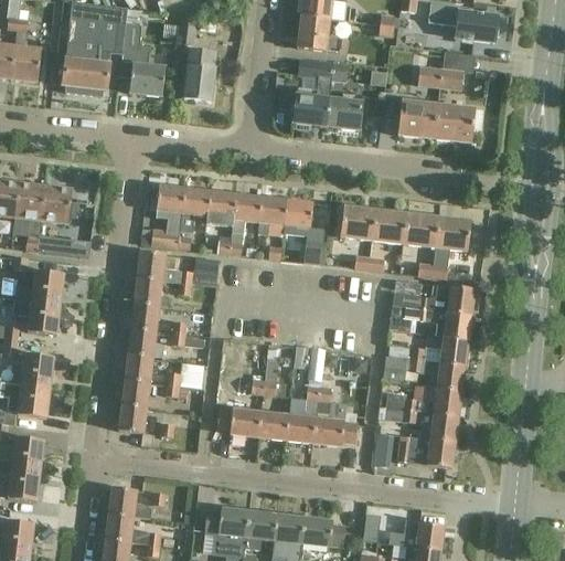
[(7,29),(17,30),(20,9),(19,9),(20,0),(8,0),(6,17),(8,17),(7,29)]
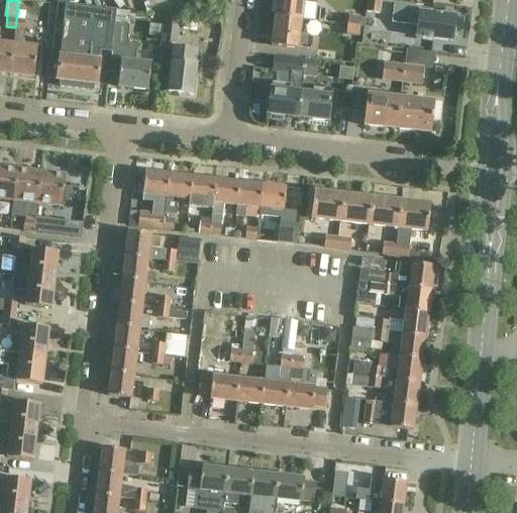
[(277,0),(275,13),(302,16),(304,0),(311,0),(317,1),(317,0),(277,0)]
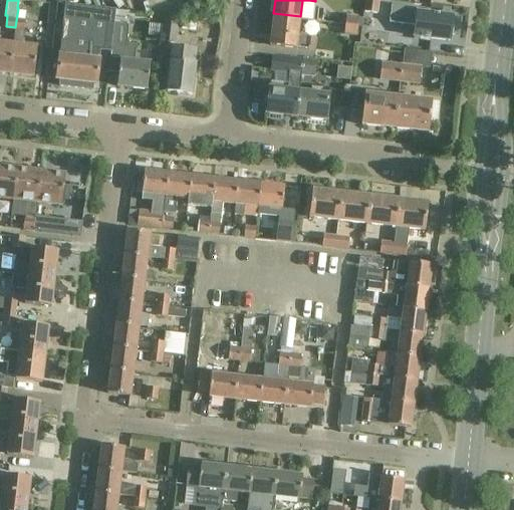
[(365,0),(364,10),(377,12),(379,0),(365,0)]
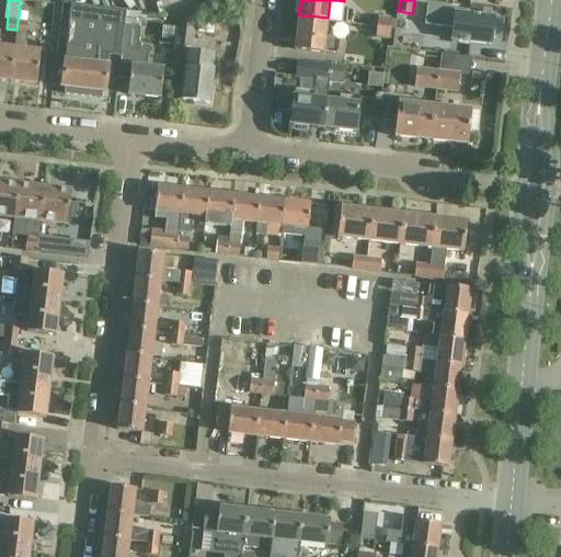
[(109,50),(119,52),(124,23),(125,8),(71,1),(61,83),(66,84),(65,91),(100,95),(101,89),(105,89),(109,61),(107,61),(109,50)]
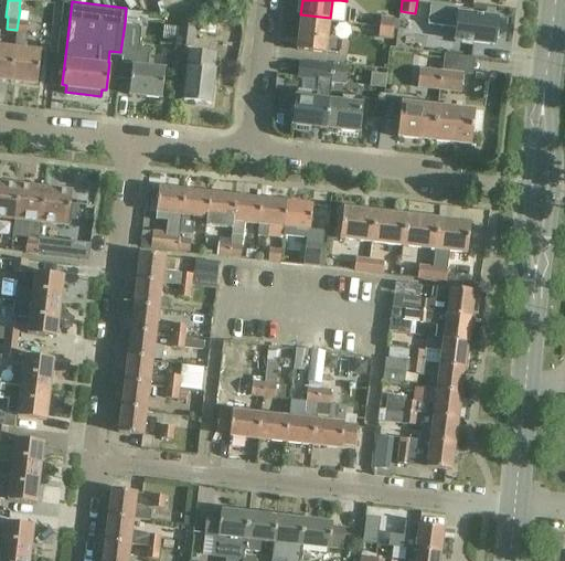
[(455,36),(472,39),(493,42),(498,14),(458,10),(459,6),(430,1),(428,21),(456,25),(455,36)]
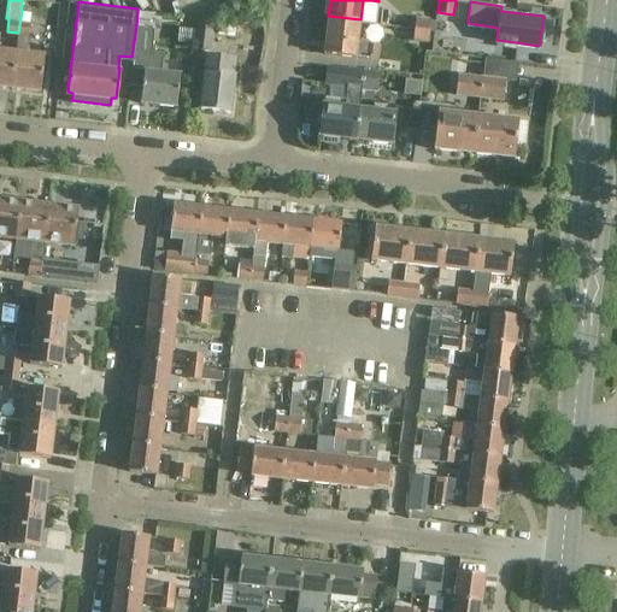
[(18,33),(16,49),(12,86),(40,89),(45,53),(27,51),(31,11),(22,10),(18,33)]
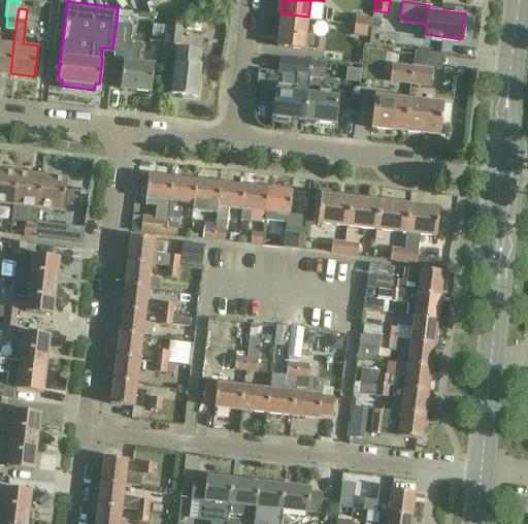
[(277,43),(298,46),(305,47),(305,46),(319,48),(320,36),(306,34),(308,17),(281,13),(277,43)]
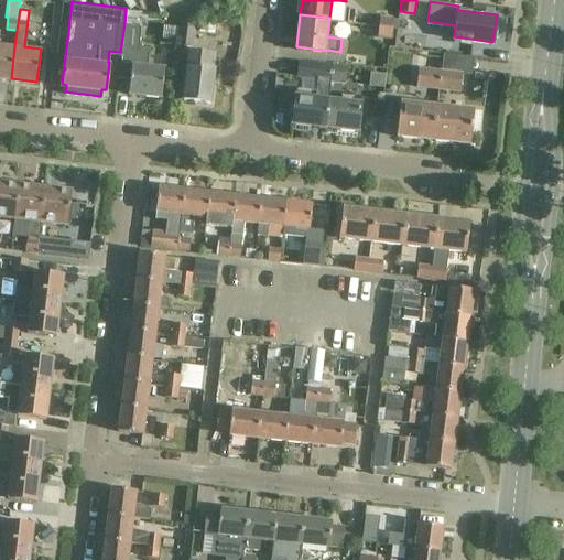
[(398,18),(393,18),(393,17),(380,14),(379,25),(397,28),(398,18)]
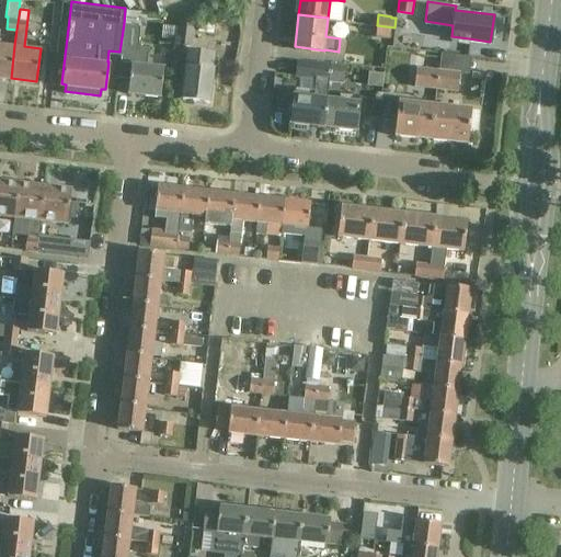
[(194,16),(181,15),(178,41),(192,42),(194,16)]
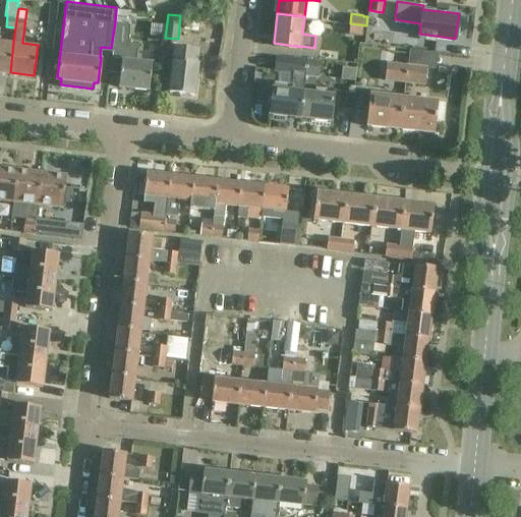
[(367,16),(366,25),(365,34),(364,41),(379,43),(382,18),(367,16)]
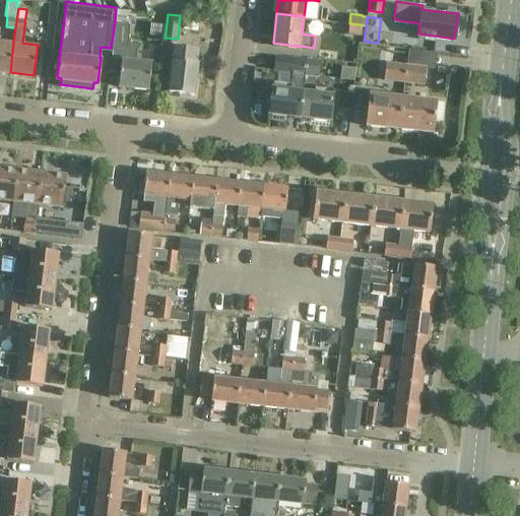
[(115,21),(111,48),(110,50),(125,51),(125,58),(121,58),(118,84),(148,88),(151,62),(135,60),(137,44),(127,43),(129,22),(115,21)]
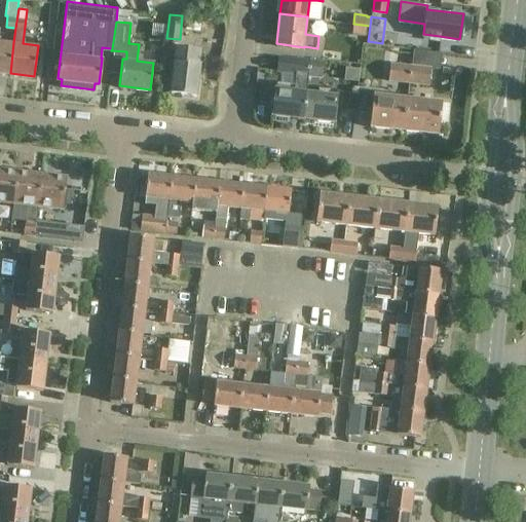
[(365,34),(365,33),(369,34),(370,26),(353,24),(352,32),(365,34)]
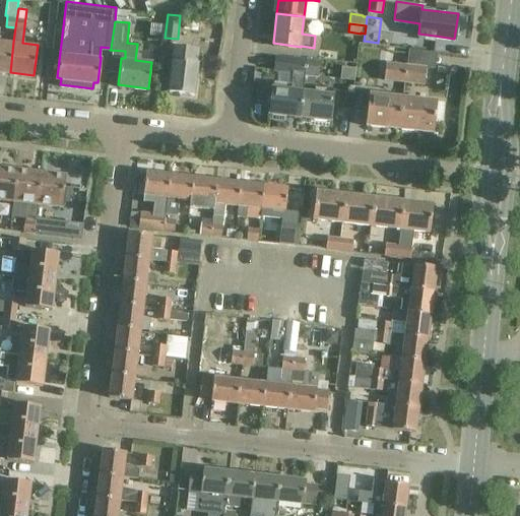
[(0,70),(10,72),(13,42),(0,40),(0,70)]
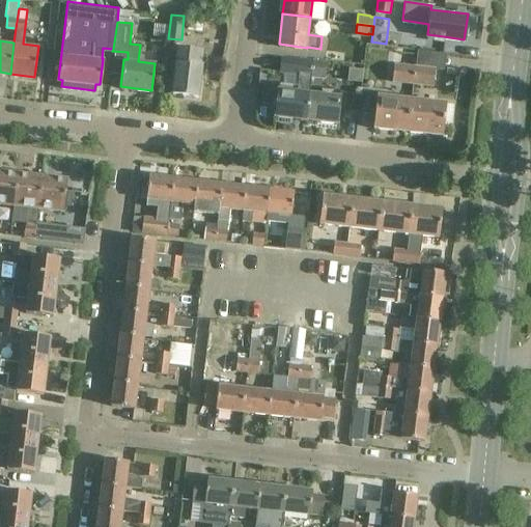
[(176,60),(174,72),(172,92),(198,95),(202,62),(189,61),(190,47),(179,46),(177,60),(176,60)]
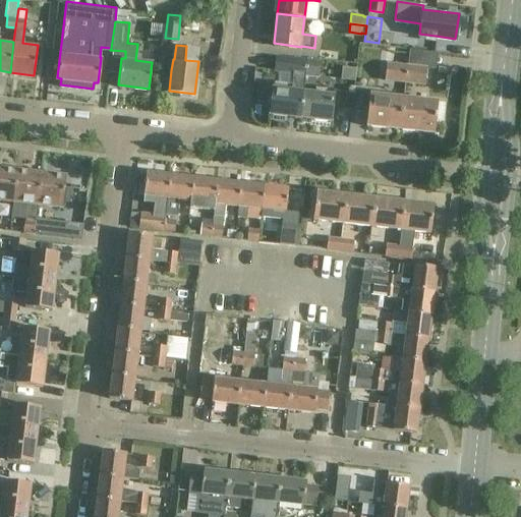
[(270,113),(300,116),(303,90),(305,73),(307,58),(294,56),(294,58),(276,56),(275,68),(293,70),(292,82),(274,80),(270,113)]
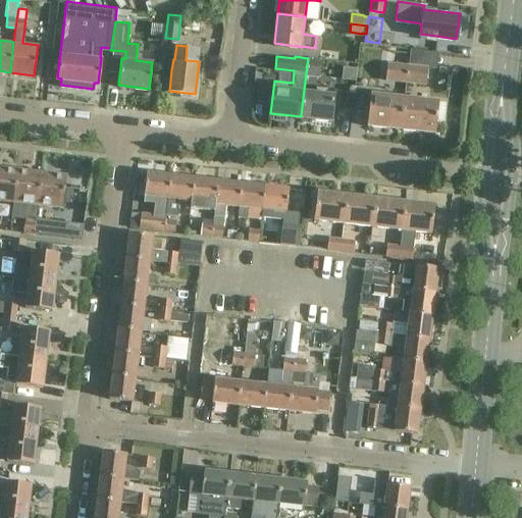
[(308,58),(306,73),(318,74),(319,59),(308,58)]
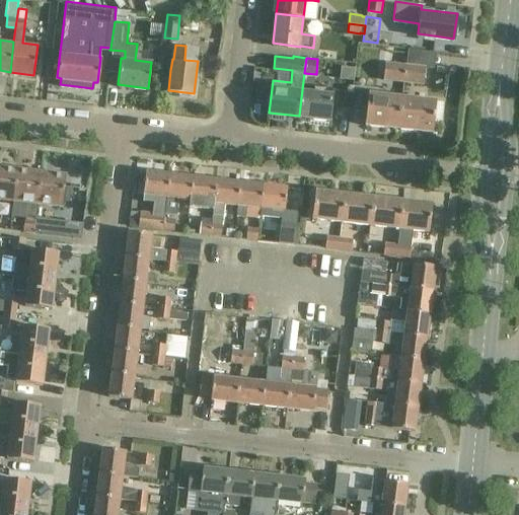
[(383,77),(403,80),(405,63),(385,61),(383,77)]
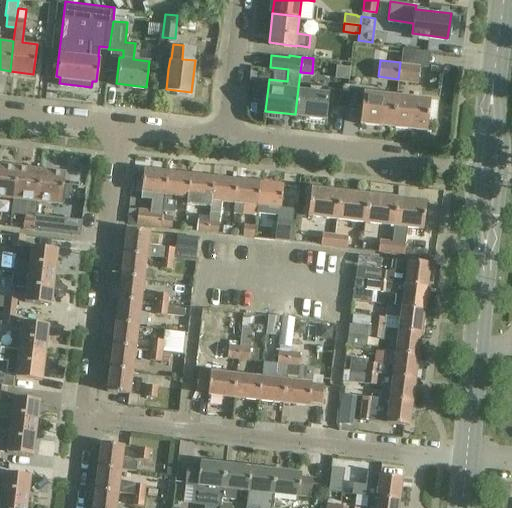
[(420,65),(400,62),(398,79),(418,81),(420,65)]
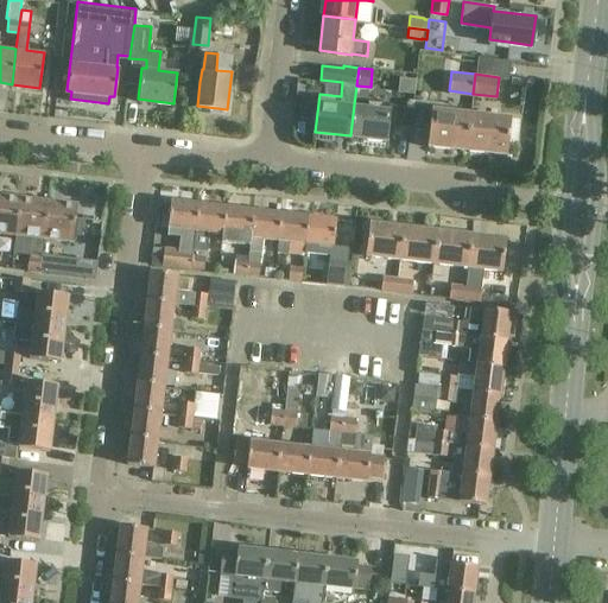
[(354,105),(350,135),(385,139),(390,102),(368,100),(367,106),(354,105)]
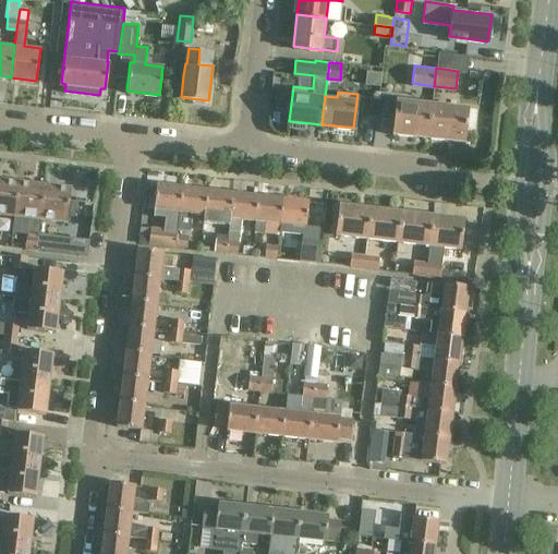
[(392,132),(428,136),(433,103),(396,99),(392,132)]
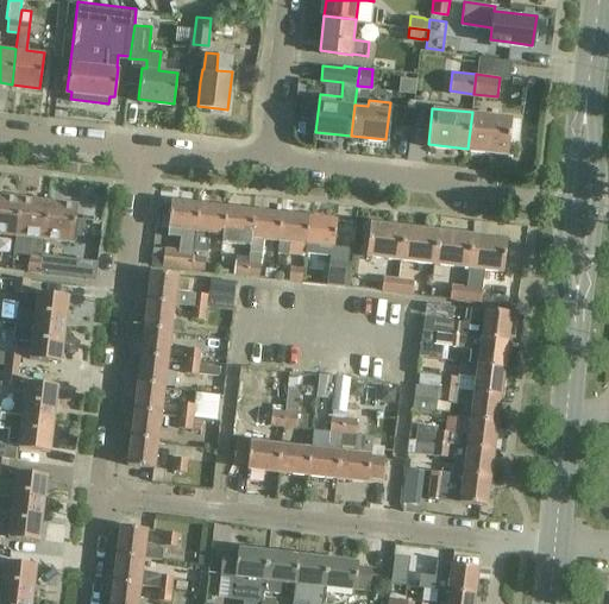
[(472,112),(468,149),(507,153),(509,138),(518,139),(520,119),(512,118),(512,117),(472,112)]
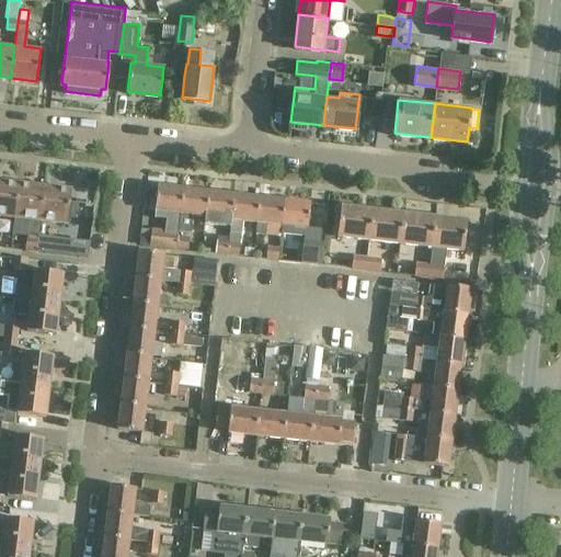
[(0,213),(14,215),(18,181),(0,178),(0,213)]
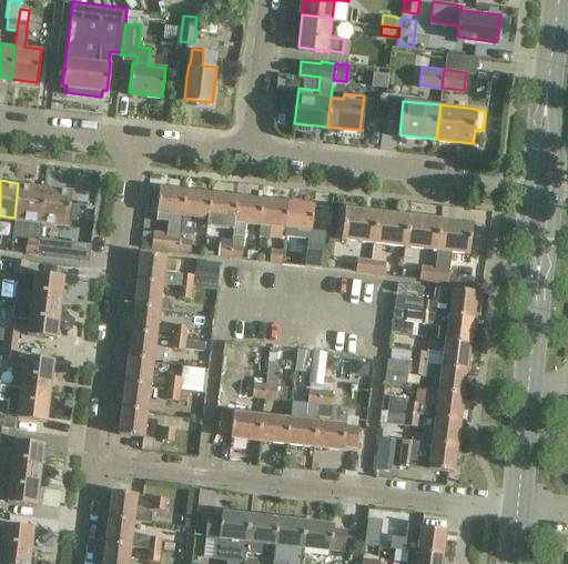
[(14,218),(41,221),(46,187),(18,183),(14,218)]
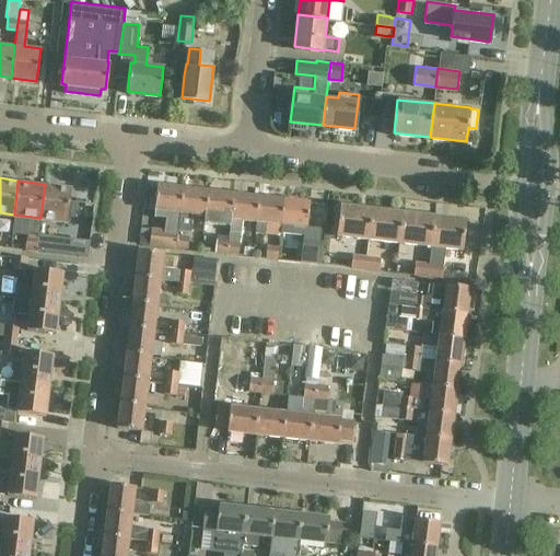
[(177,234),(177,229),(183,186),(156,183),(154,215),(165,216),(164,228),(151,227),(149,243),(176,246),(177,234)]
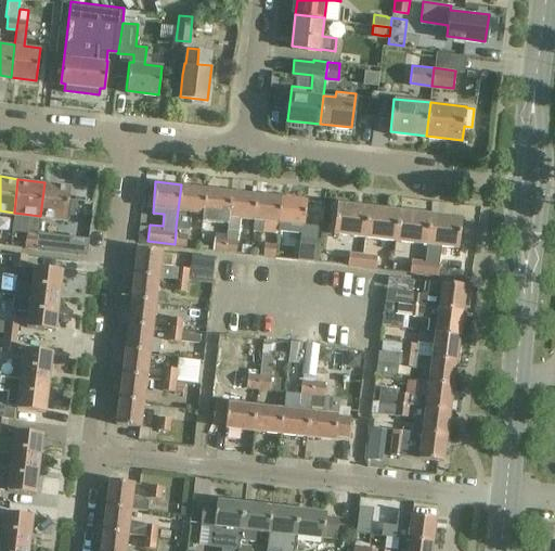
[(71,184),(44,182),(40,216),(66,218),(71,184)]
